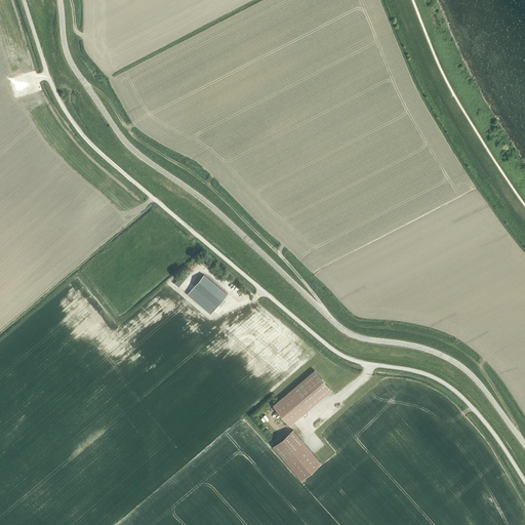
[(174,283),(178,286),(188,275),(184,271),(174,283)]
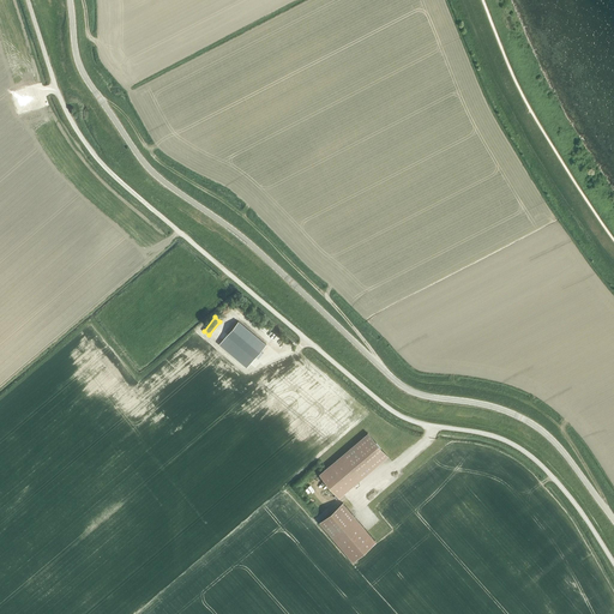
[(220,344),(247,367),(266,344),(239,321),(220,344)]
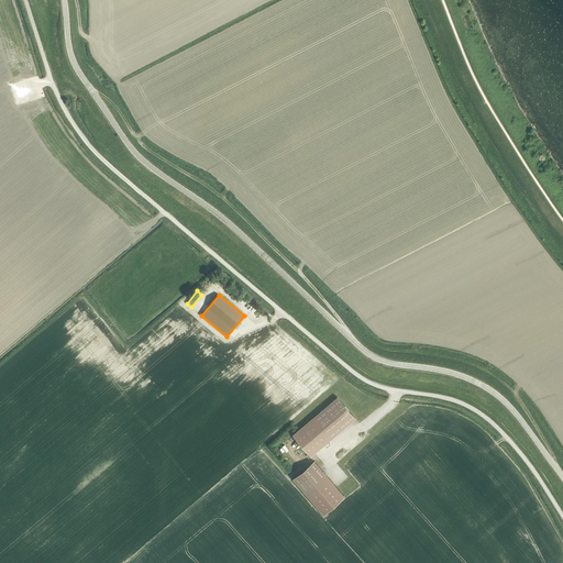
[(294,434),(311,456),(356,418),(338,397),(294,434)]
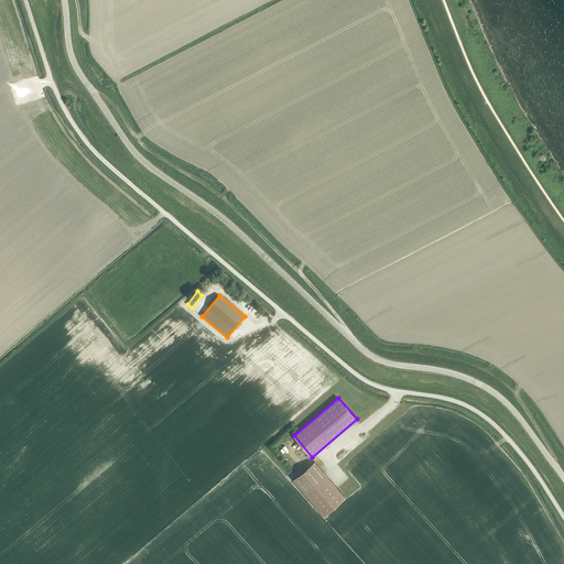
[(300,449),(290,456),(292,459),(302,453),(300,449)]
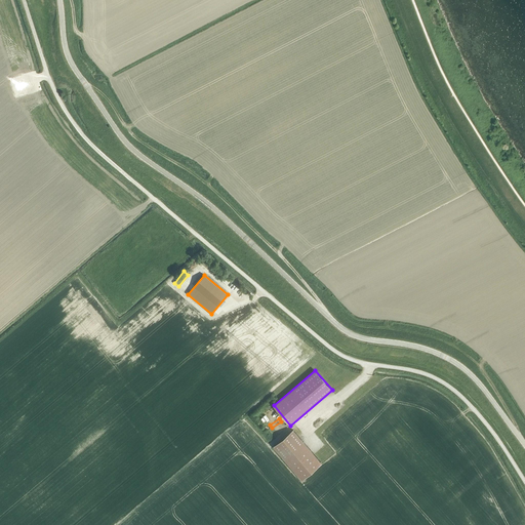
[(273,446),(303,480),(322,462),(293,429),(273,446)]
